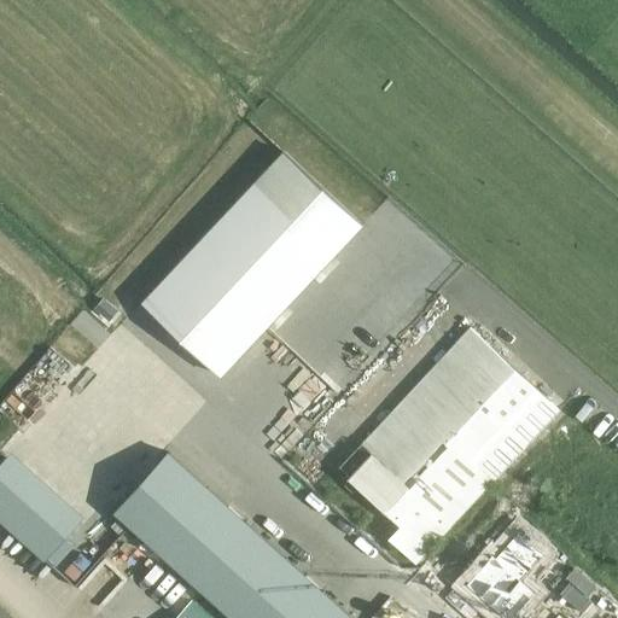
[(222,374),(362,221),(284,150),(144,302),(222,374)]
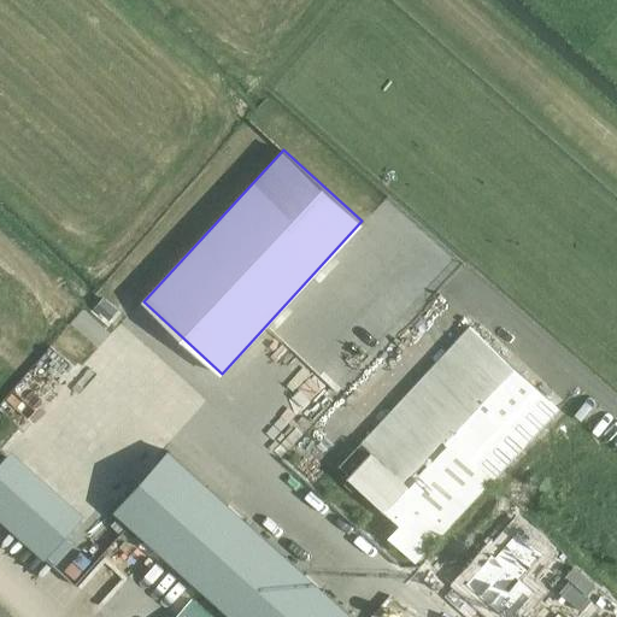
[(446,351),(450,353),(340,470),(401,527),(389,540),(416,564),(536,435),(535,434),(559,409),(470,325),(446,351)]
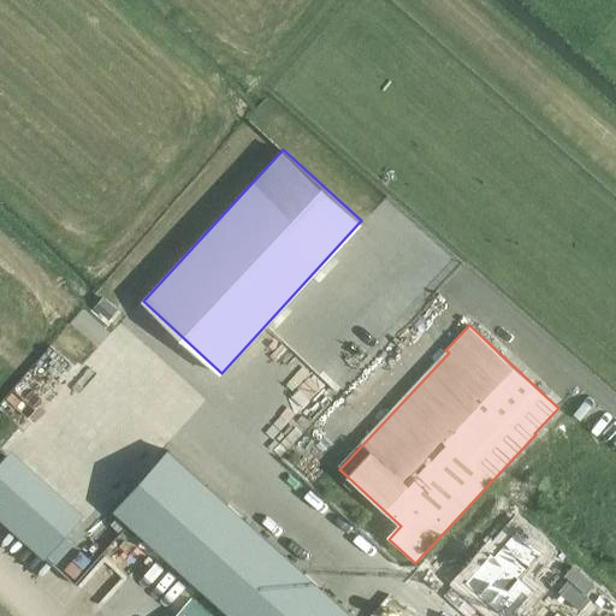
[(9,445),(0,456),(0,515),(46,557),(82,513),(9,445)]
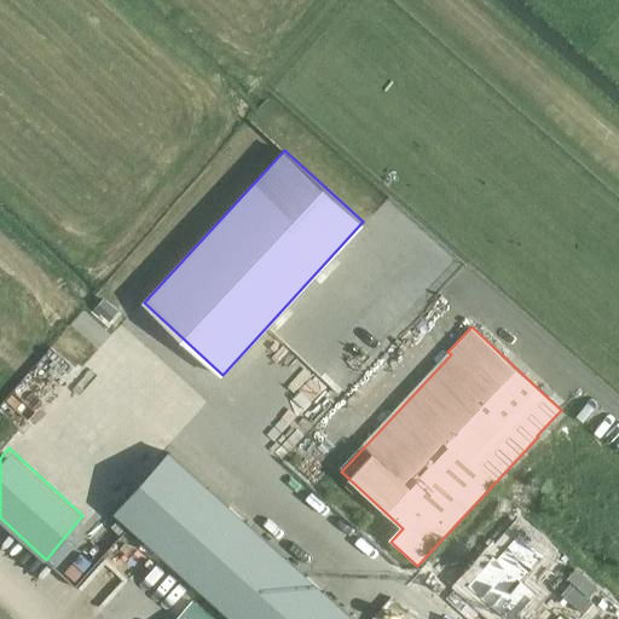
[(168,455),(115,514),(231,618),(351,618),(346,614),(168,455)]
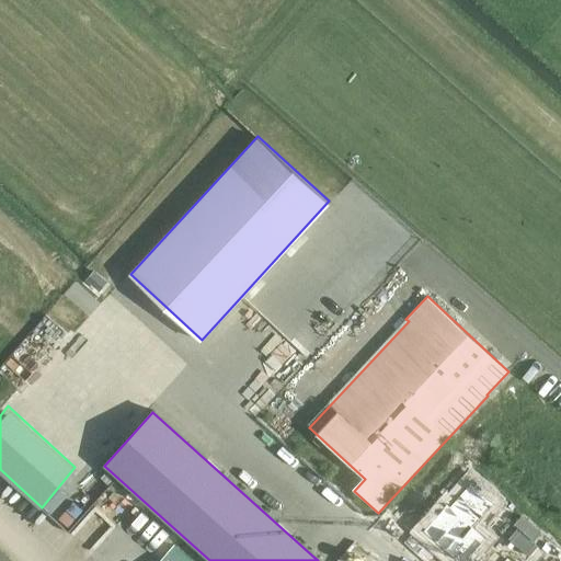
[(467,484),(427,525),(457,553),(485,523),(477,515),(488,504),(467,484)]
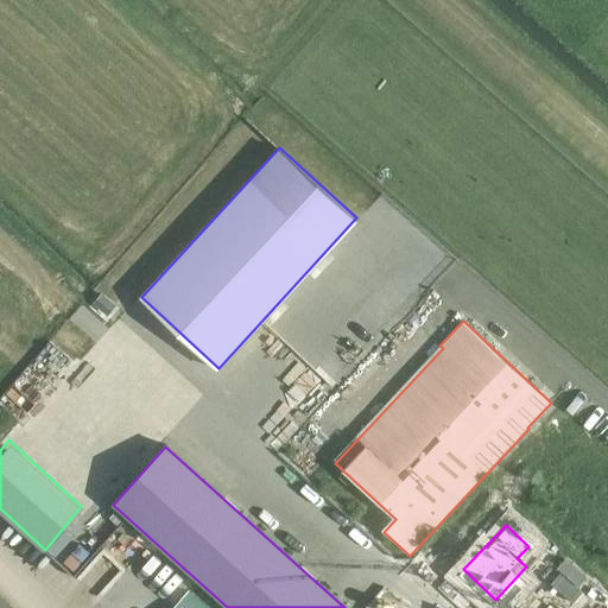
[(204,607),(188,593),(173,607),(204,607)]
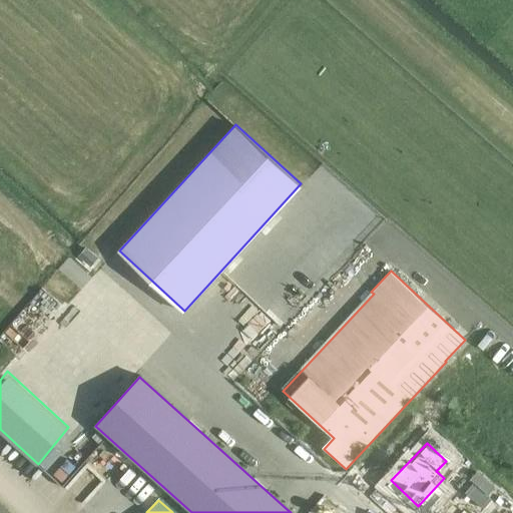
[(0,512),(12,512),(0,502),(0,512)]
